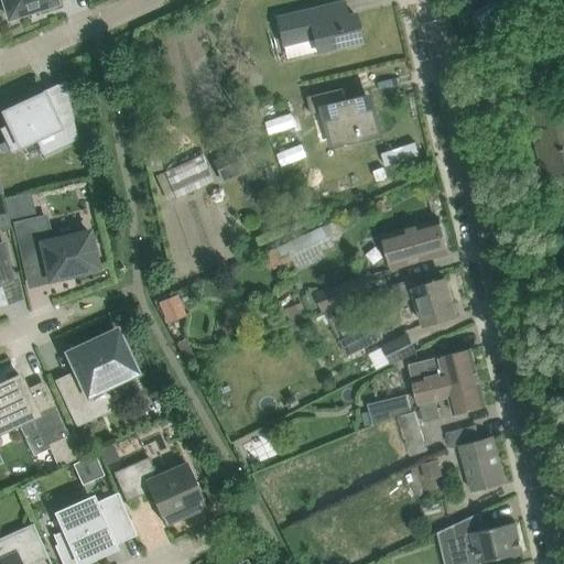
[(0,0),(0,6),(1,8),(6,7),(9,18),(57,2),(56,0),(0,0)]
